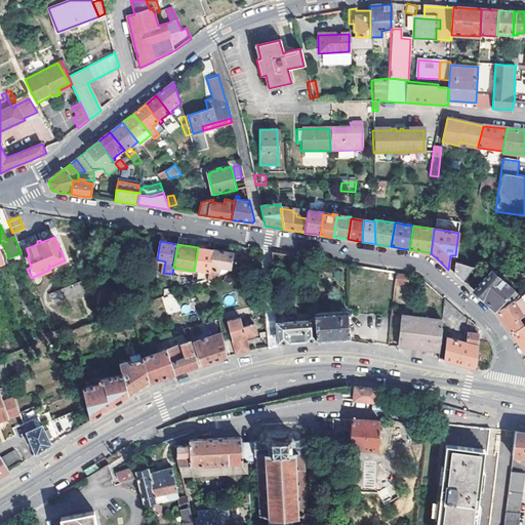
[(209,271),(213,250),(198,247),(194,271),(194,273),(197,273),(197,270),(209,271)]
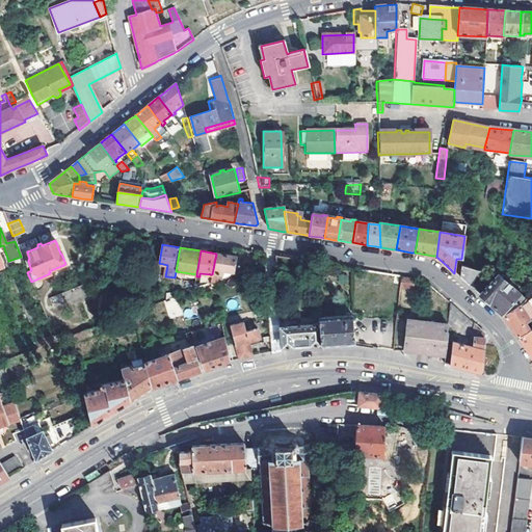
[(236,257),(216,254),(212,274),(211,284),(217,282),(218,274),(222,275),(223,270),(233,272),(236,257)]
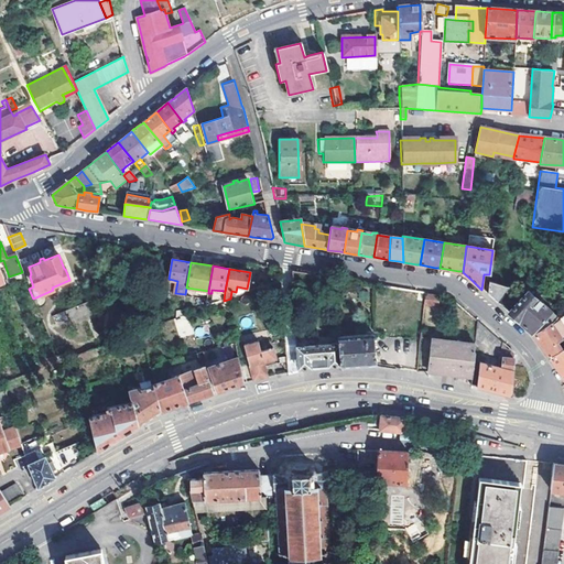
[(312,275),(291,275),(292,289),(313,288),(312,275)]
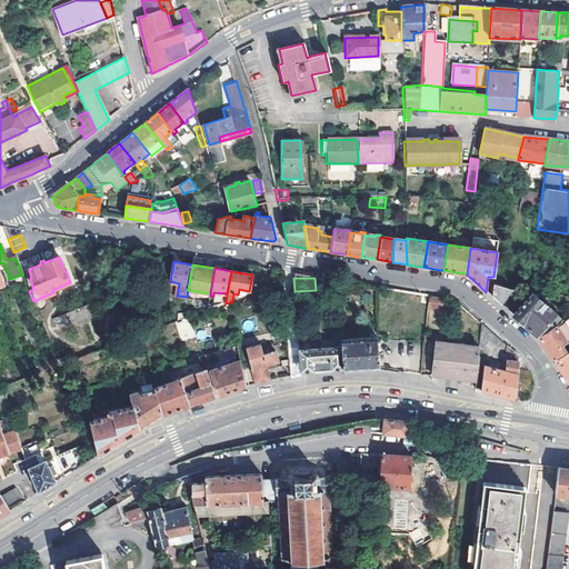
[(492,285),(491,297),(500,305),(509,293),(511,295),(513,291),(492,285)]
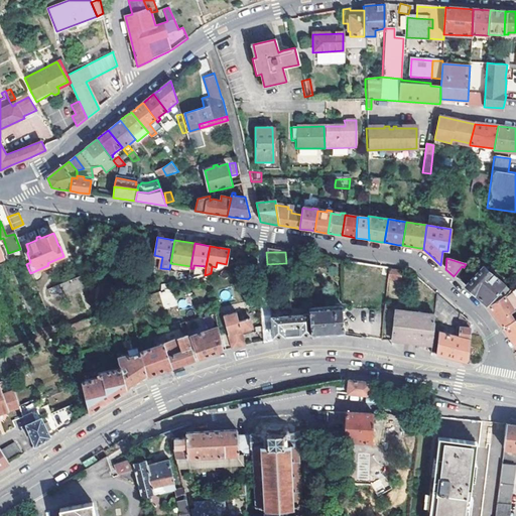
[(456,278),(464,267),(462,266),(454,276),(456,278)]
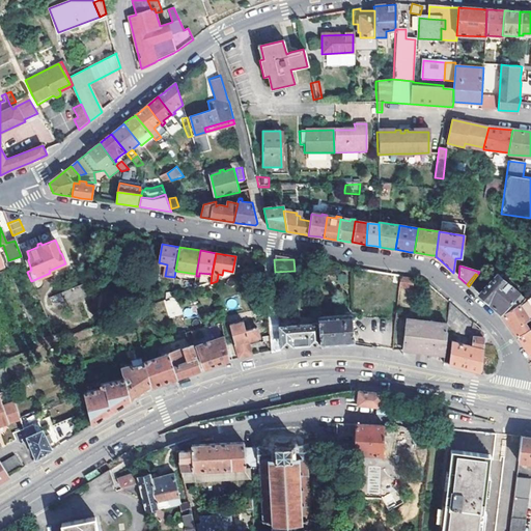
[(502,316),(516,303),(523,297),(497,275),(479,295),(495,309),(502,316)]
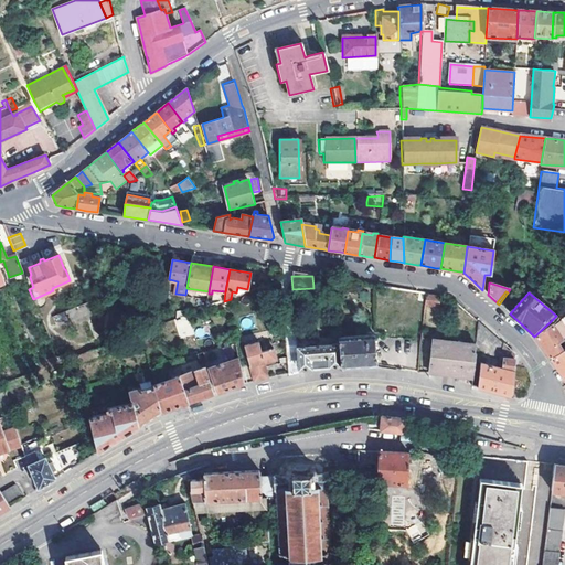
[(438,297),(426,296),(425,305),(437,306),(438,297)]
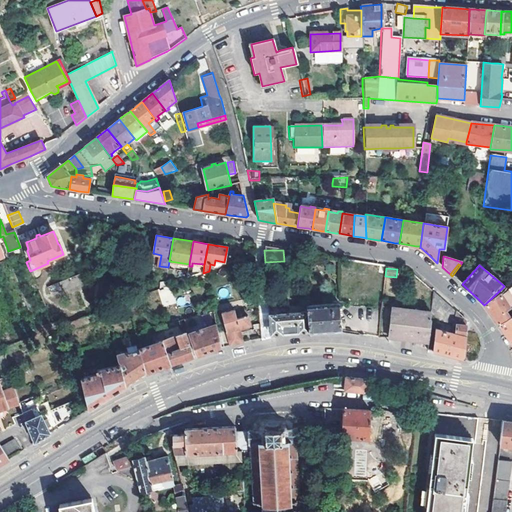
[(52,296),(83,286),(79,275),(48,285),(52,296)]
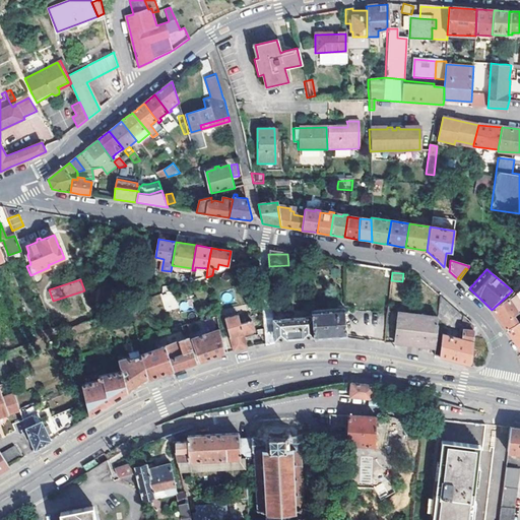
[(506,297),(517,312),(519,310),(519,289),(519,288),(506,297)]
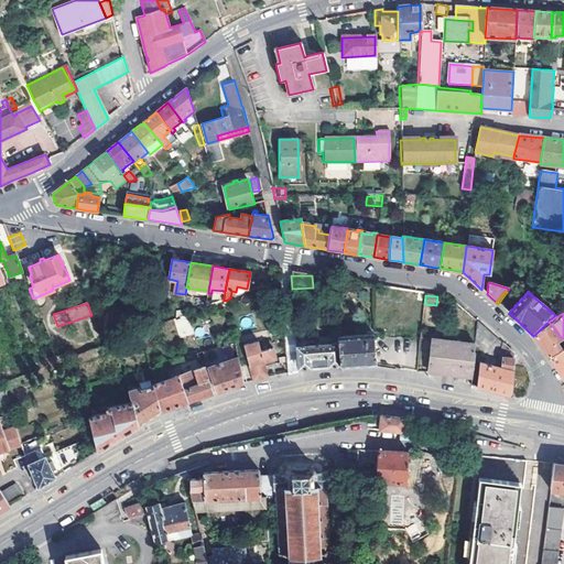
[(181,338),(194,333),(185,314),(173,320),(181,338)]
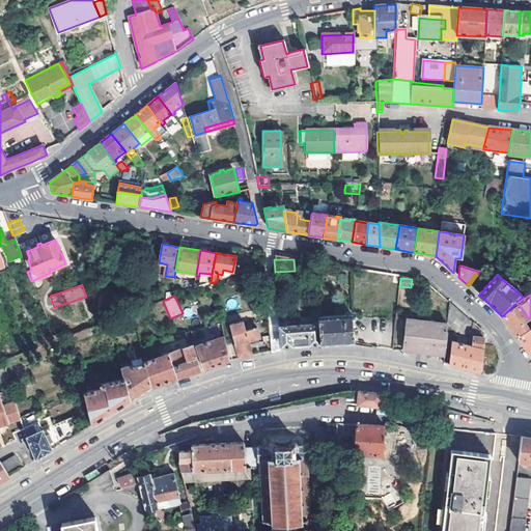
[(45,298),(38,301),(46,317),(52,315),(50,311),(49,311),(46,304),(47,303),(45,298)]
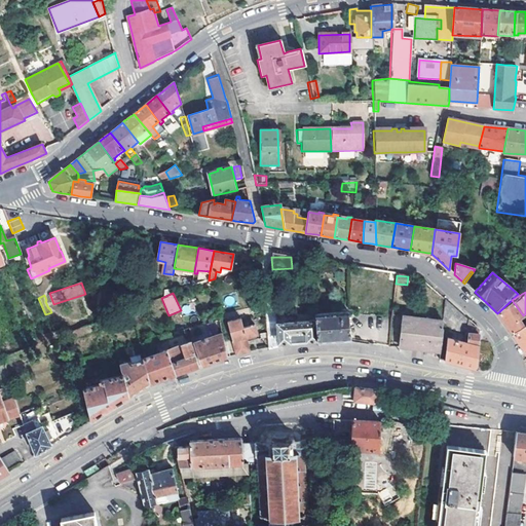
[(118,295),(113,297),(119,311),(124,309),(118,295)]
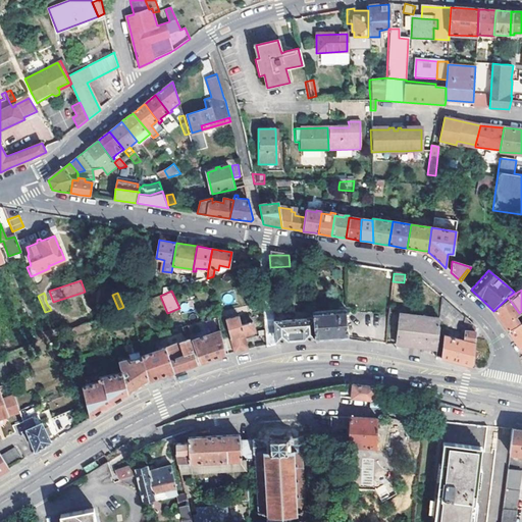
[(441,353),(440,358),(456,362),(472,366),(475,329),(475,327),(441,297),(438,317),(438,319),(450,329),(461,330),(460,333),(445,330),(441,353)]
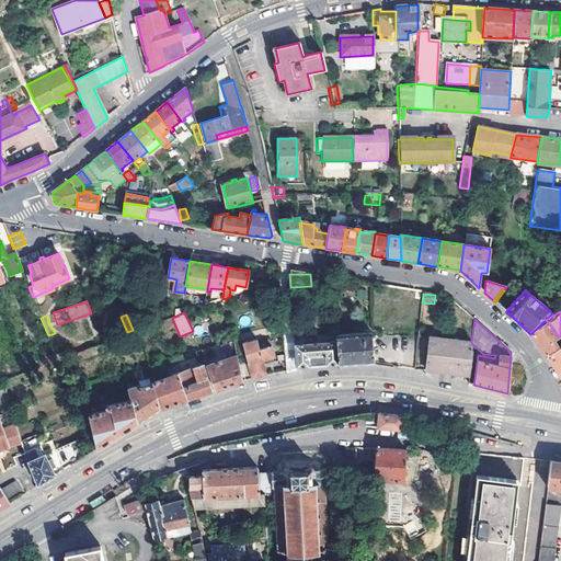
[(539,345),(547,356),(558,348),(553,342),(559,339),(558,336),(546,320),(530,334),(533,335),(539,345)]
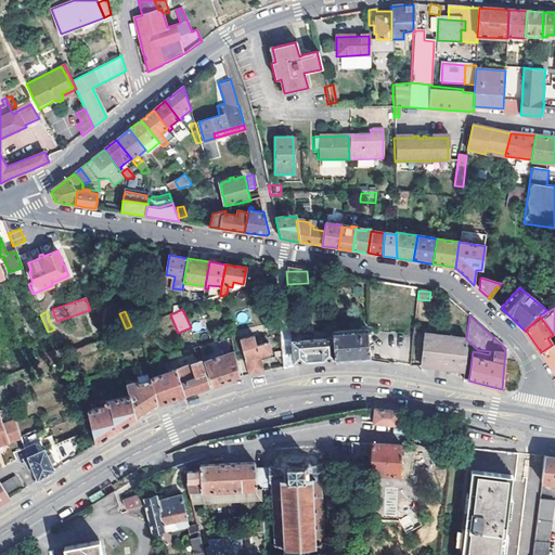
[(333,332),(335,360),(366,358),(371,358),(370,351),(368,328),(333,332)]
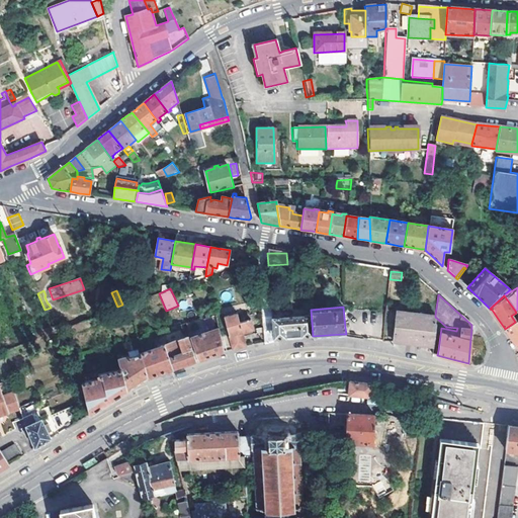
[(303,316),(272,319),(273,334),(273,339),(288,338),(313,336),(311,310),(311,309),(303,310),(303,316)]
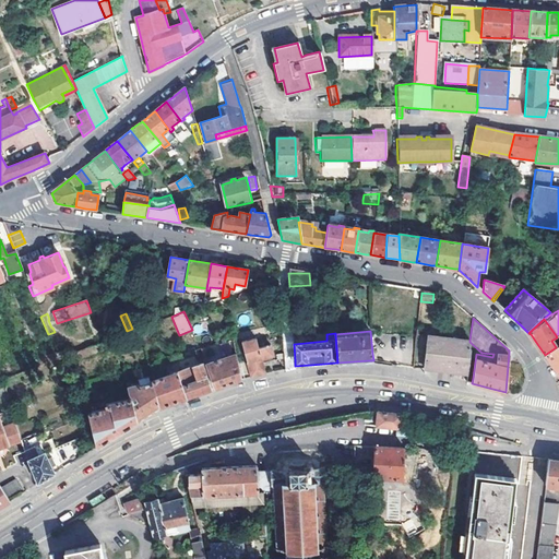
[(470,342),(470,340),(429,336),(426,369),(432,370),(441,371),(455,372),(466,373),(470,342)]
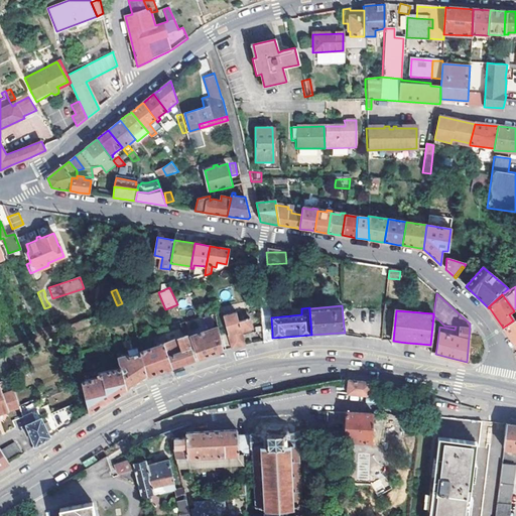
[(224,314),(232,348),(233,347),(245,344),(242,331),(253,328),(250,317),(239,320),(237,312),(224,314)]
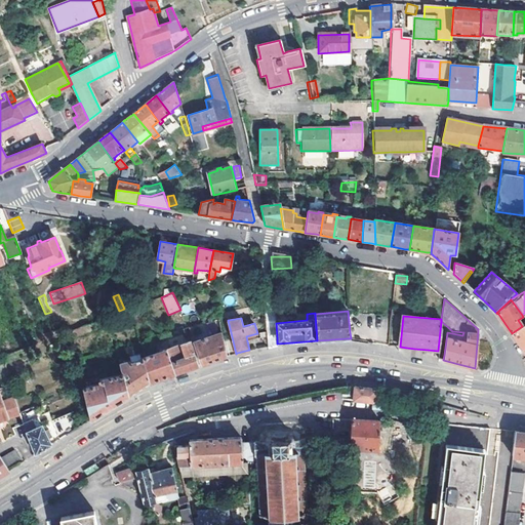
[(85,326),(71,331),(72,337),(86,332),(85,326)]
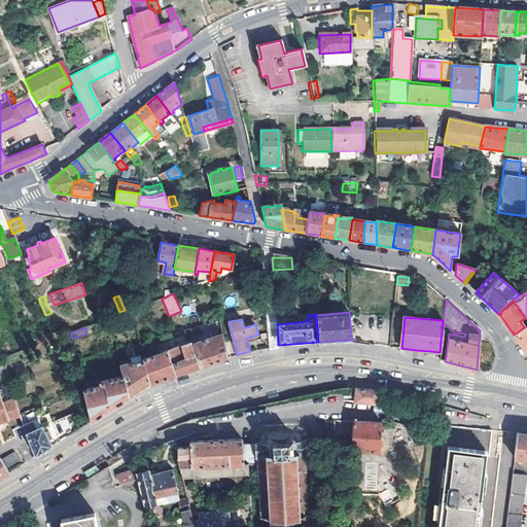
[(522,346),(526,353),(526,331),(524,327),(514,335),(522,346)]
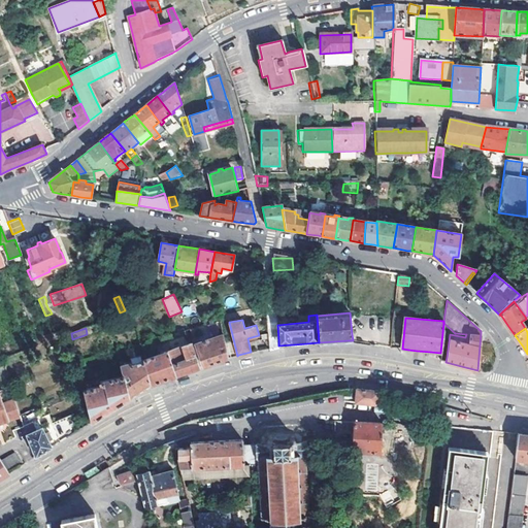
[(195,343),(203,366),(225,359),(228,358),(227,354),(223,333),(195,343)]
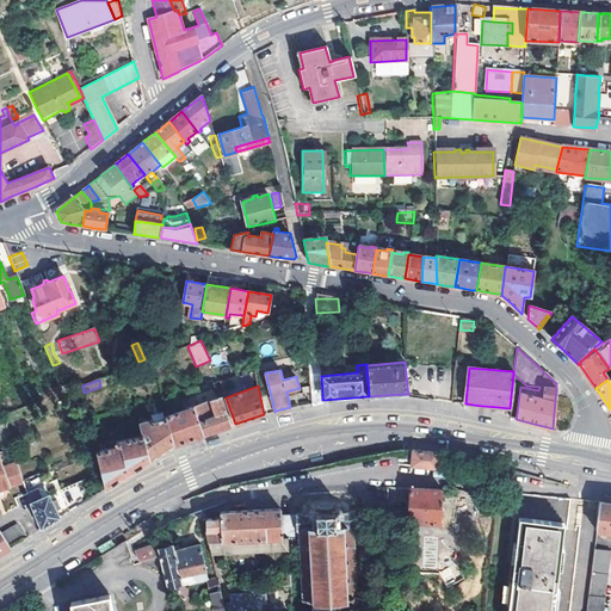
[(167,418),(173,446),(199,437),(204,436),(218,430),(232,426),(226,409),(221,396),(166,417),(167,418)]
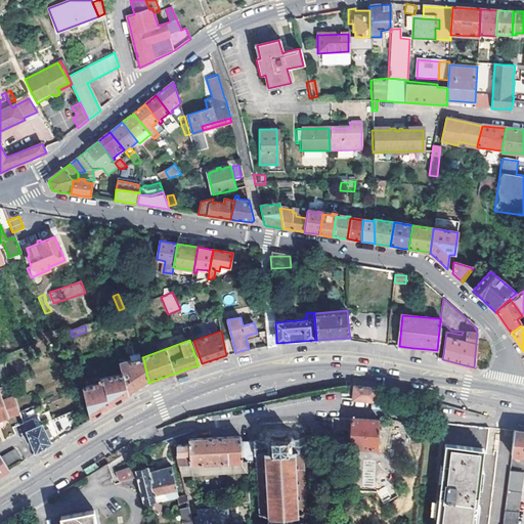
[(121,362),(123,374),(128,395),(132,393),(148,383),(143,358),(130,362),(129,359),(121,362)]
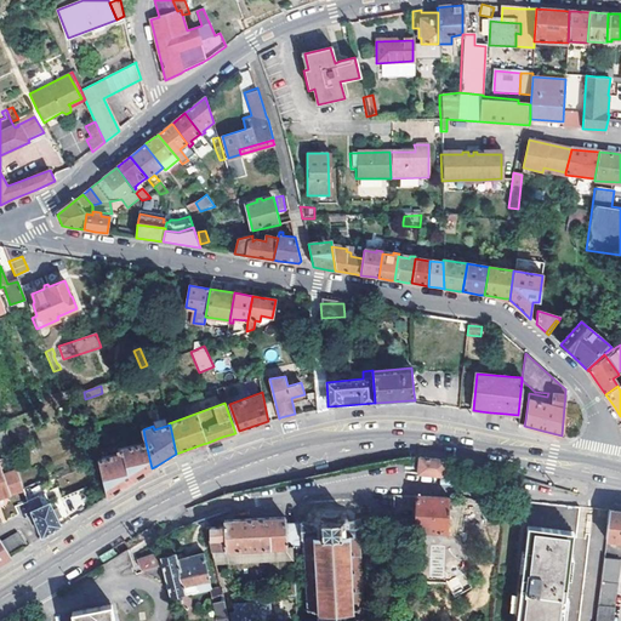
[(98,460),(107,497),(113,494),(131,482),(152,468),(146,443),(118,450),(119,454),(98,460)]
